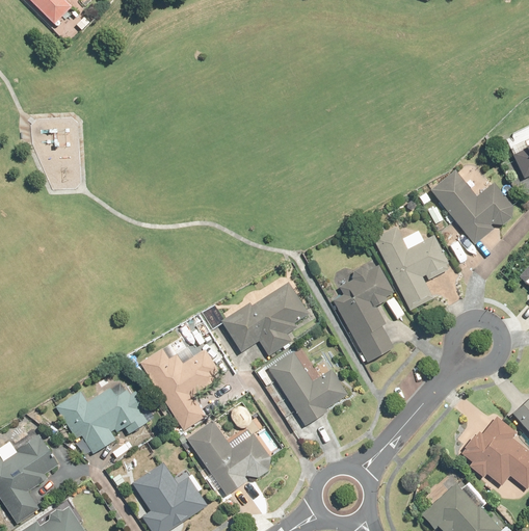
[(30,0),(54,24),(72,6),(64,0),(30,0)]
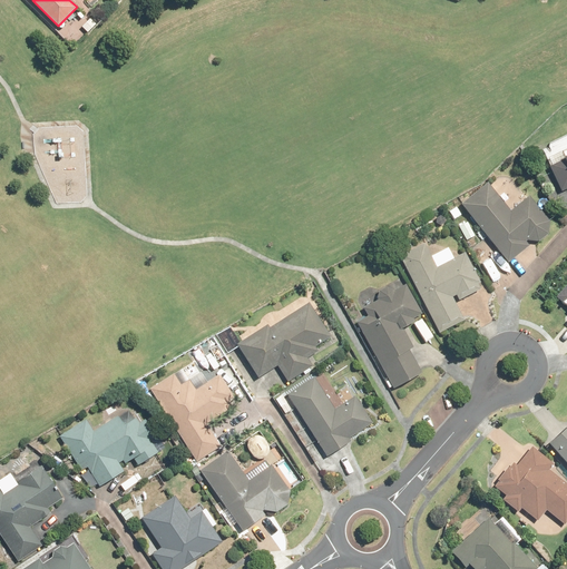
[(461,205),(510,265),(533,246),(529,243),(531,241),(541,243),(551,234),(553,221),(531,194),(515,208),(491,180),(461,205)]
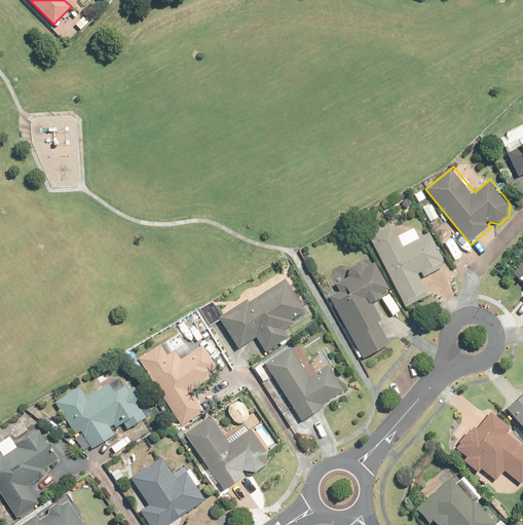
[(98,173),(91,184),(105,192),(112,182),(98,173)]
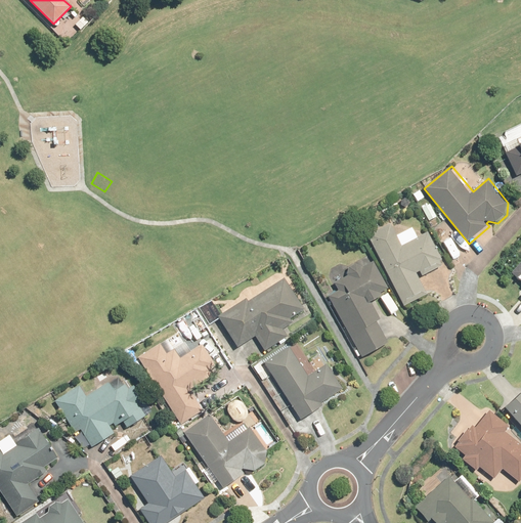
[(365,234),(403,306),(428,294),(417,272),(420,270),(423,275),(441,266),(439,260),(442,258),(427,229),(402,243),(392,221),(365,234)]
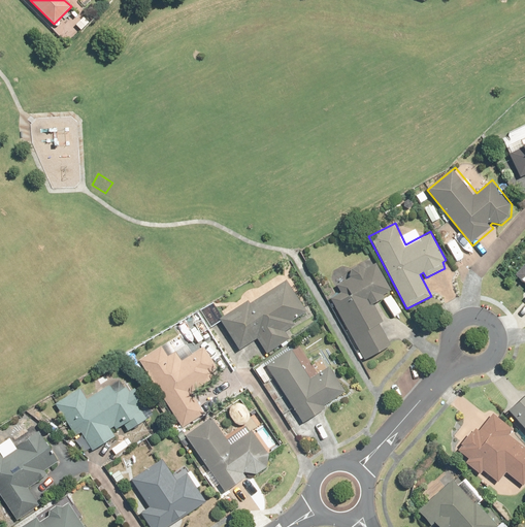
[(364,359),(391,344),(379,323),(383,321),(372,303),(384,297),(382,294),(390,289),(375,263),(365,268),(364,267),(358,265),(351,269),(350,275),(351,277),(337,285),(341,292),(331,298),(364,359)]
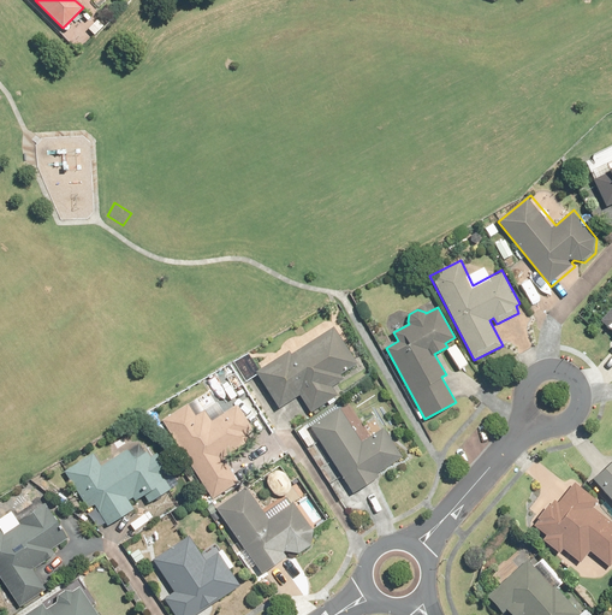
[(334,326),(260,371),(279,403),(299,391),(312,411),(340,394),(334,385),(345,379),(340,371),(356,362),(334,326)]
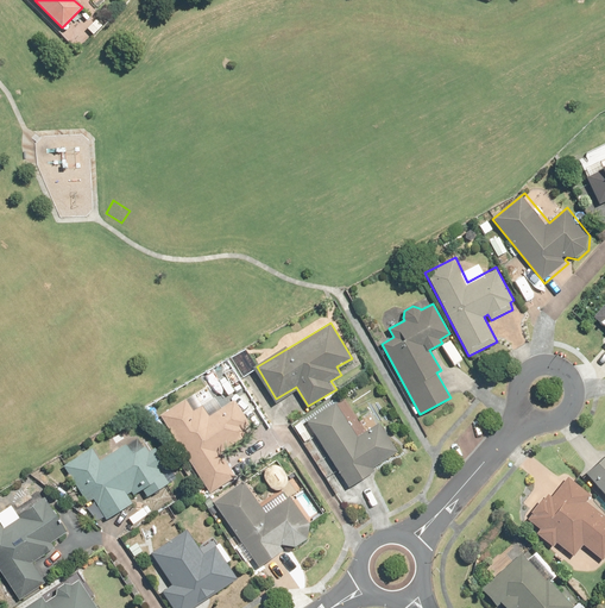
[(161,414),(210,491),(237,475),(221,452),(256,431),(234,399),(209,415),(201,405),(193,411),(184,399),(161,414)]
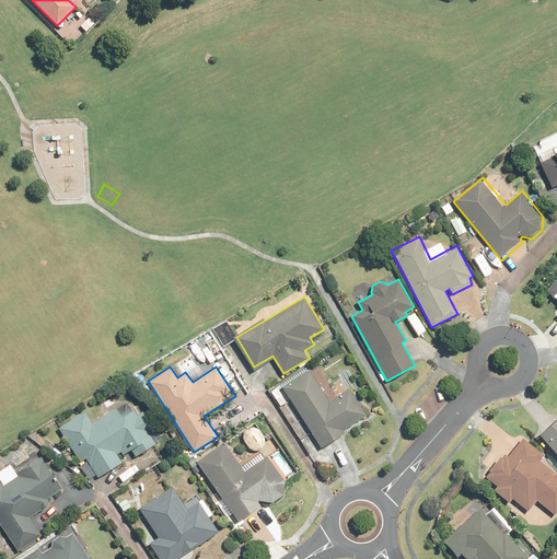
[(281,385),(324,447),(345,432),(344,429),(367,414),(348,387),(331,398),(309,367),(281,385)]
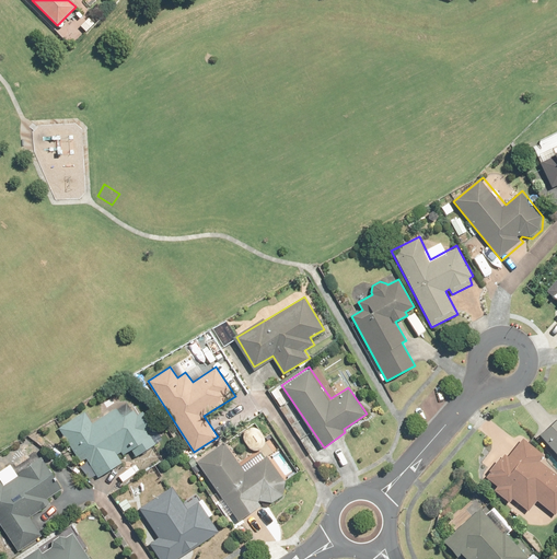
[(84,412),(60,428),(80,458),(86,455),(99,474),(122,459),(115,451),(118,449),(123,455),(130,450),(135,457),(154,444),(127,402),(92,423),(84,412)]
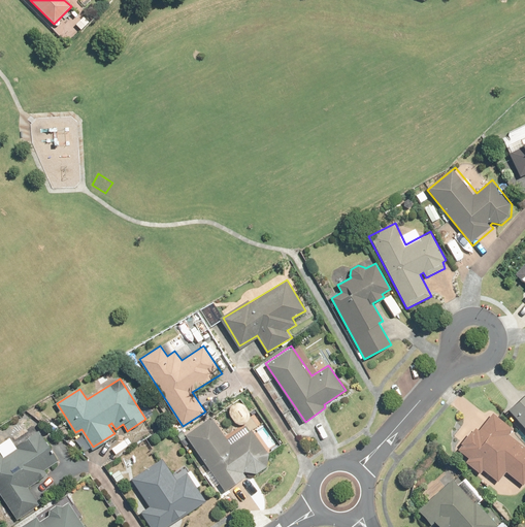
[(524,394),(509,409),(524,427),(524,394)]
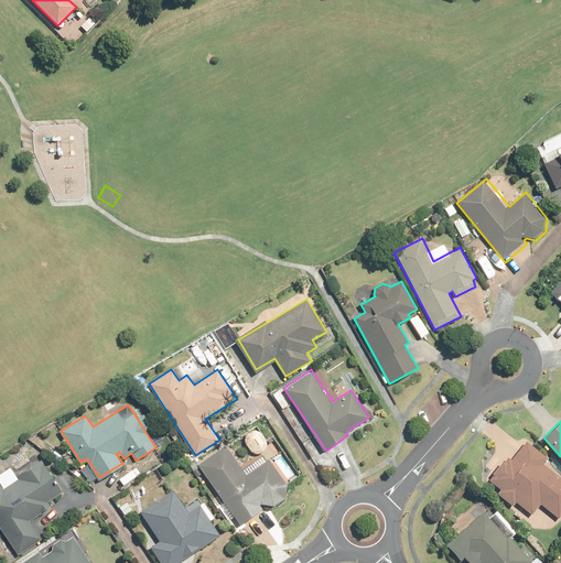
[(256,453),(260,452),(263,450),(267,446),(267,444),(266,441),(266,439),(262,434),(259,431),(256,429),(252,430),(248,431),(246,434),(244,437),(245,441),(246,444),(248,447),(250,451),(254,452),(256,453)]
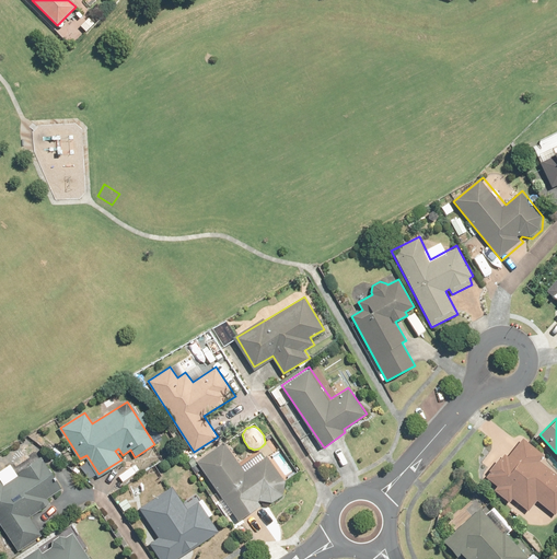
[(196,459),(239,520),(260,504),(257,501),(259,500),(271,501),(282,493),(283,479),(267,455),(245,469),(223,440),(196,459)]
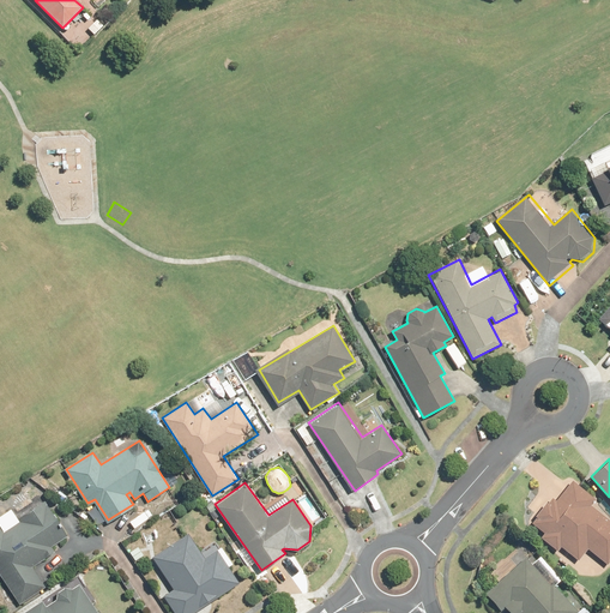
[(544,533),(541,538),(557,552),(561,547),(579,560),(589,548),(609,564),(609,521),(590,505),(595,500),(573,484),(557,502),(553,499),(548,504),(545,502),(533,516),(536,518),(531,523),(544,533)]
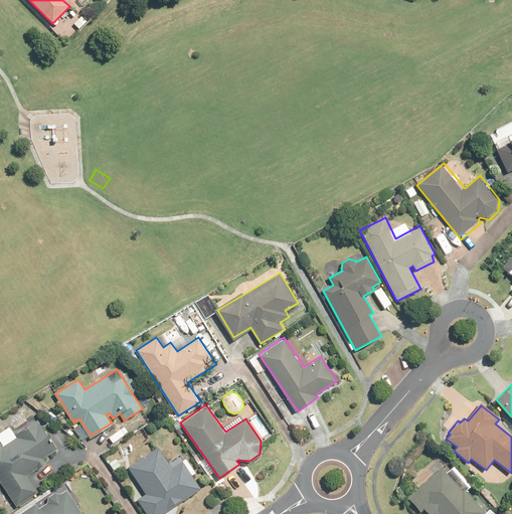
[(9,425),(0,431),(0,479),(17,505),(39,490),(28,474),(47,462),(43,457),(56,449),(37,420),(15,436),(9,425)]
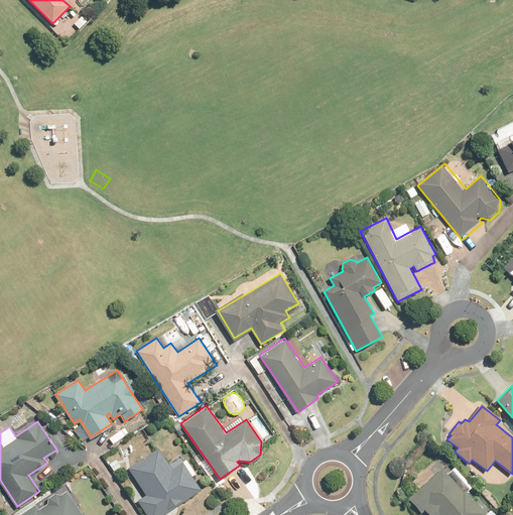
[(138,499),(147,514),(163,514),(204,490),(183,460),(169,468),(157,449),(130,467),(147,494),(138,499)]
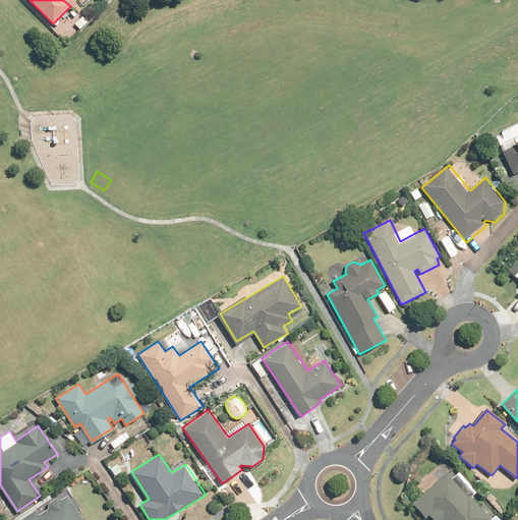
[(490,519),(492,519),(470,496),(468,498),(446,473),(412,504),(425,518),(428,516),(432,519),(490,519)]
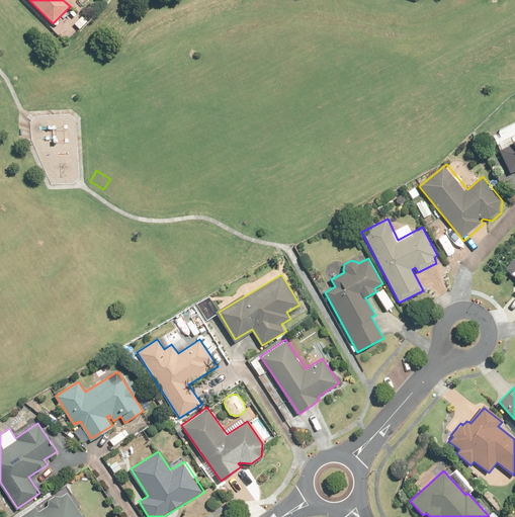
[(13,516),(83,516),(67,492),(60,496),(53,495),(46,499),(46,505),(37,510),(33,504),(13,516)]
